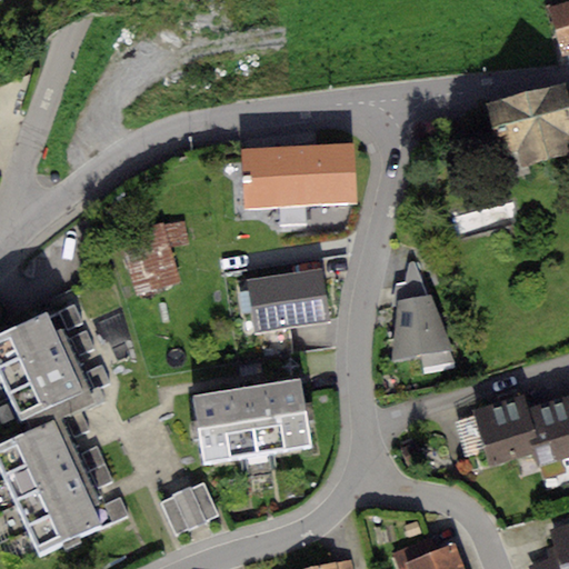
[(568,2),(549,7),(561,58),(568,55),(568,2)]
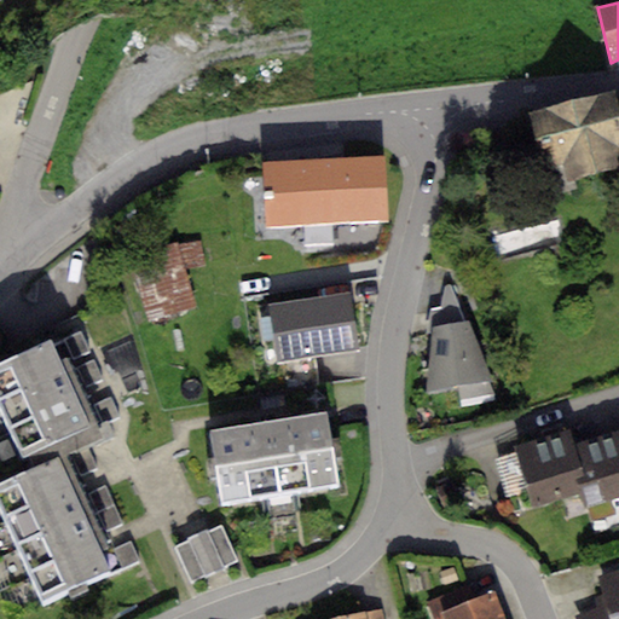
[(618,98),(617,90),(526,111),(538,168),(563,162),(568,179),(618,167),(618,98)]
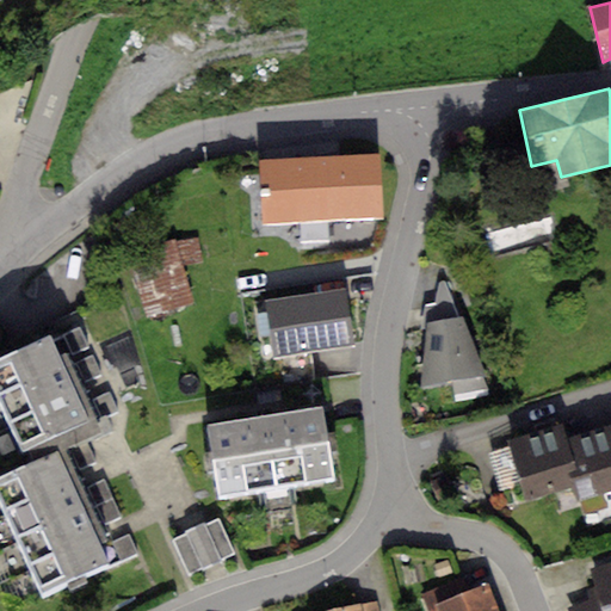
[(380,154),(258,160),(261,223),(382,217),(380,154)]
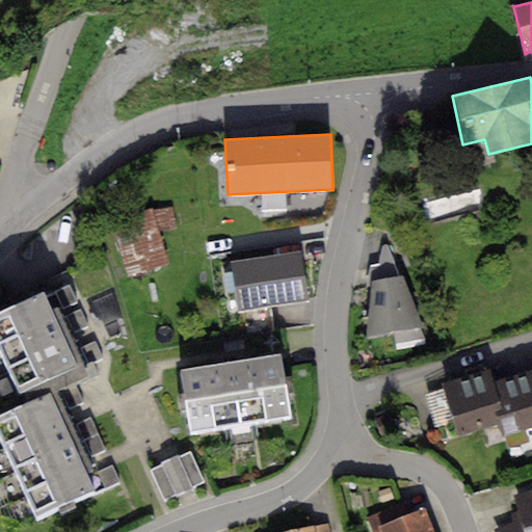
[(152,209),(113,219),(129,278),(168,267),(152,209)]
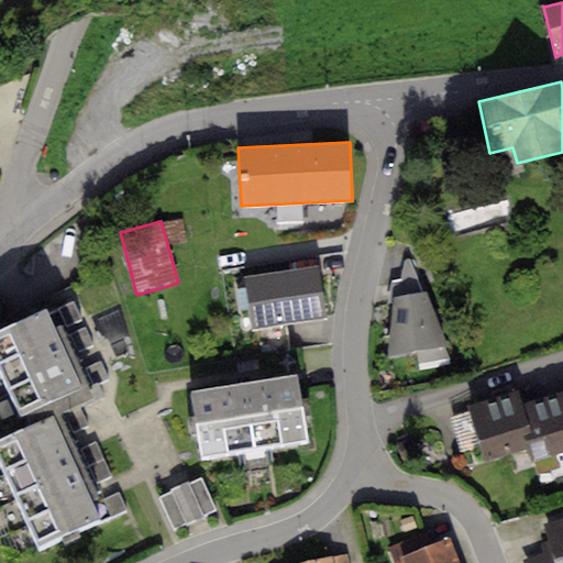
[(405,260),(399,279),(417,278),(409,258),(405,260)]
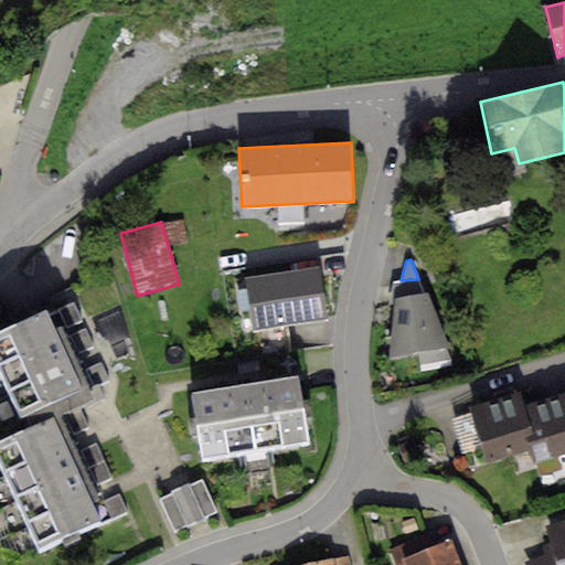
[(320,268),(246,279),(254,331),(329,319),(320,268)]
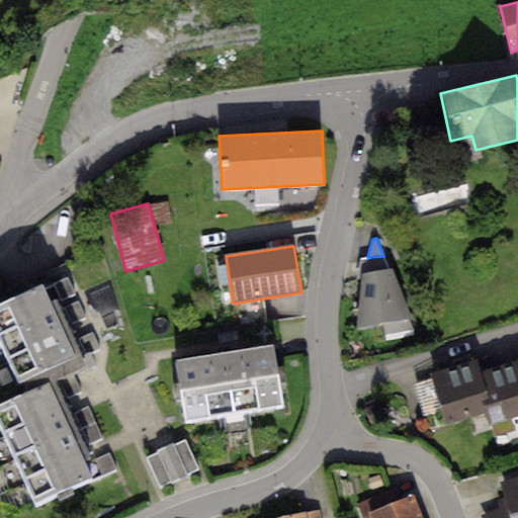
[(393,269),(362,275),(358,326),(411,319),(393,269)]
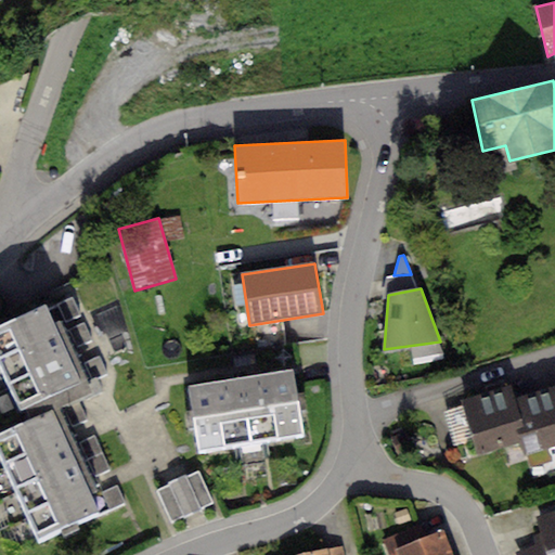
[(72,297),(54,305),(63,323),(80,314),(72,297)]
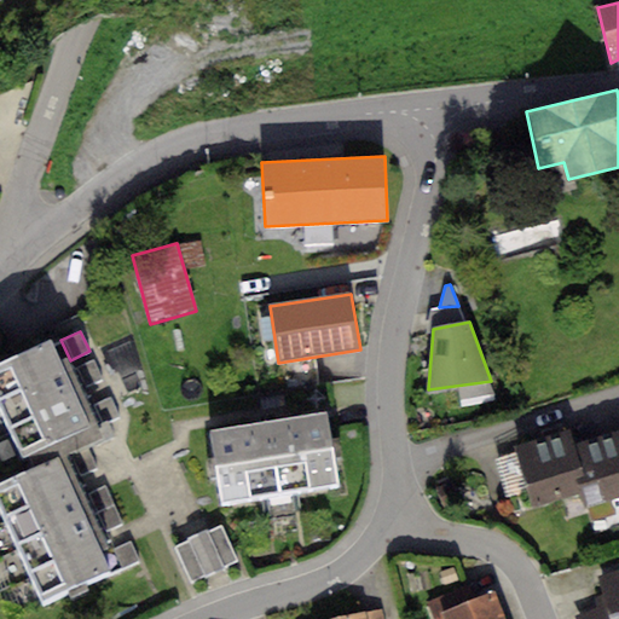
[(50,340),(0,362),(0,406),(22,455),(88,426),(50,340)]
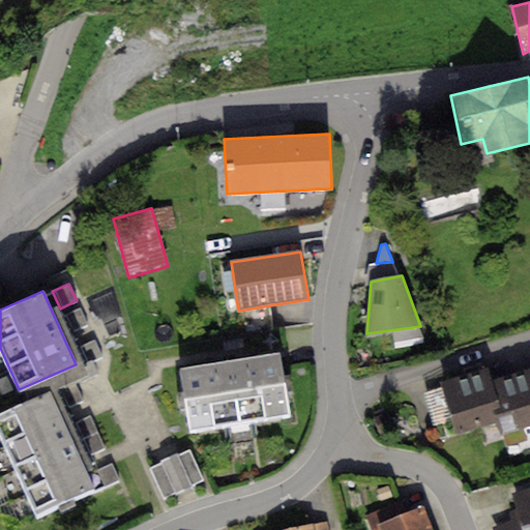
[(80,308),(63,317),(71,333),(88,325),(80,308)]
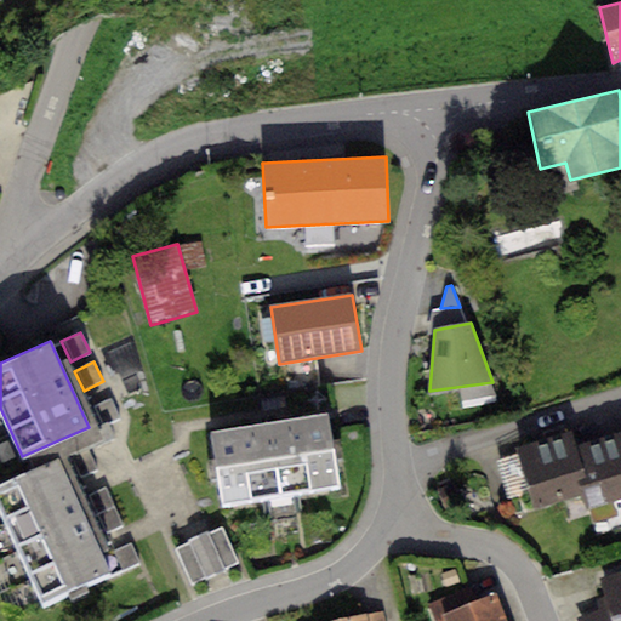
[(112,397),(91,406),(102,426),(121,417),(112,397)]
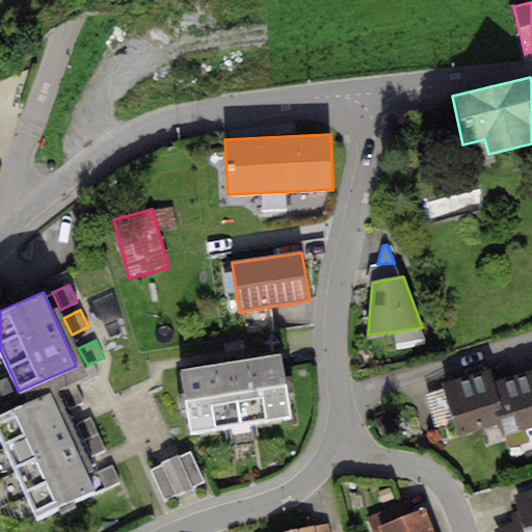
[(280,354),(180,369),(190,434),(290,419),(280,354)]
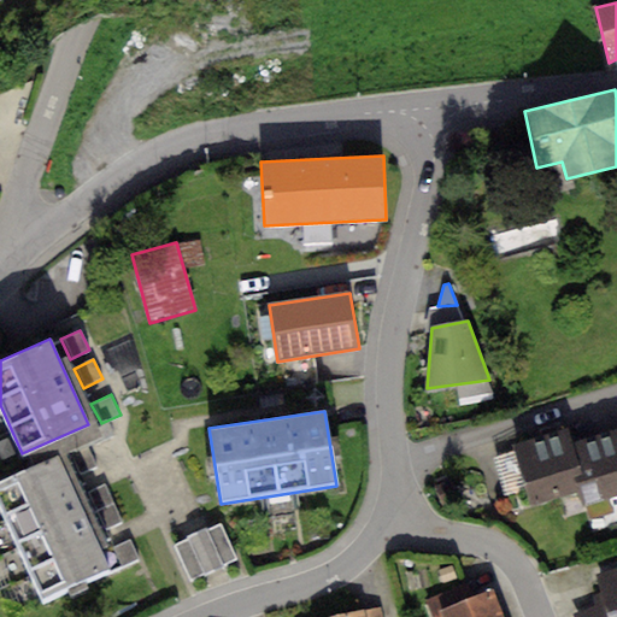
[(566,427),(510,441),(527,507),(583,493),(570,440),(566,427)]
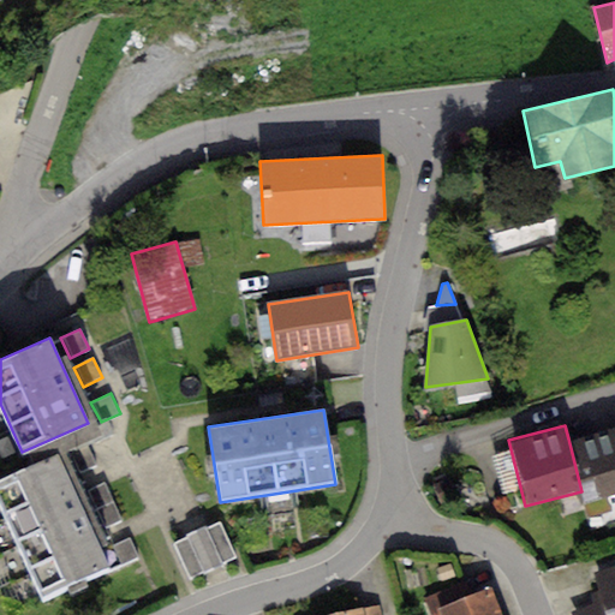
[(614,425),(568,439),(581,491),(585,501),(614,493),(614,425)]
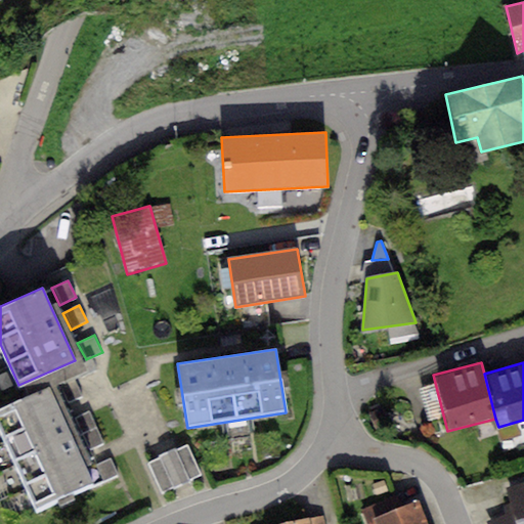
[(74,381),(57,389),(66,406),(83,398),(74,381)]
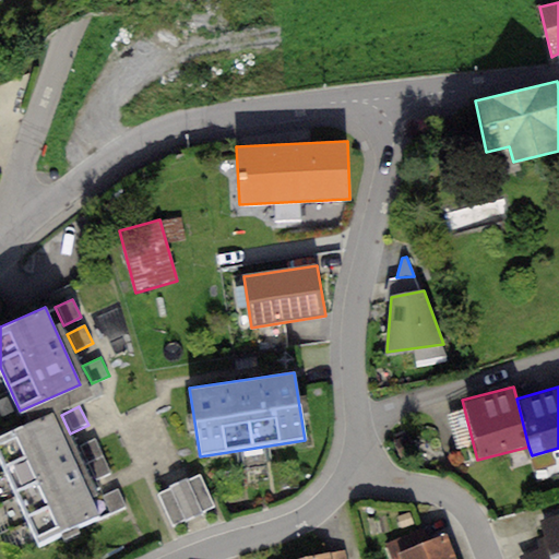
[(52,411),(0,433),(0,458),(38,544),(100,516),(52,411)]
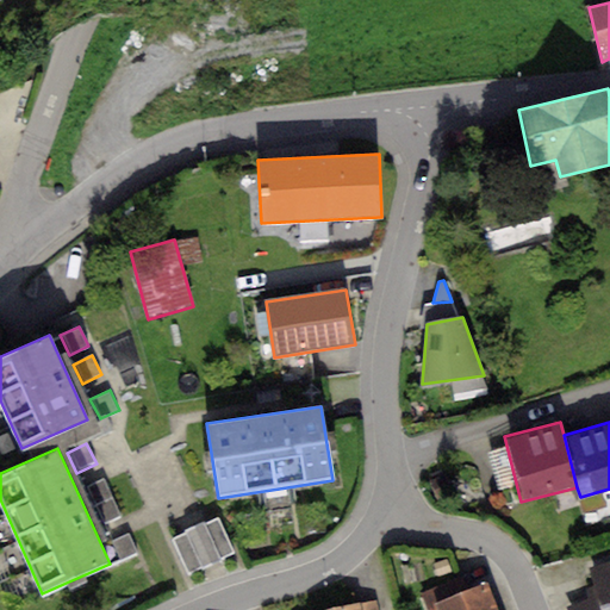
[(104,480),(83,490),(101,526),(120,517),(104,480)]
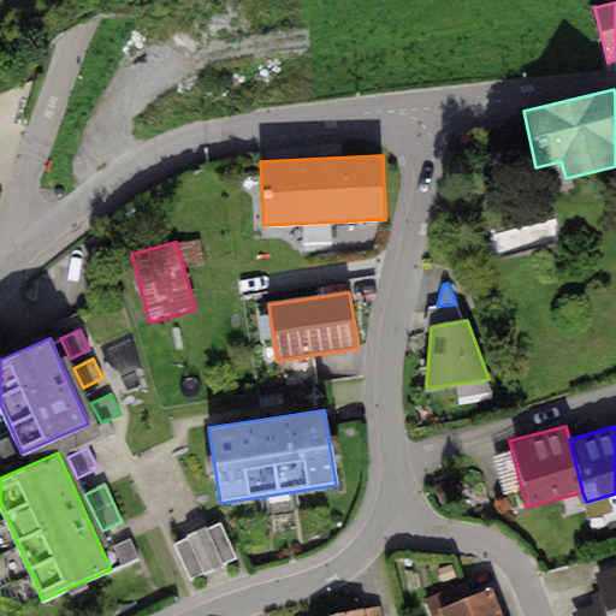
[(219,523),(206,529),(223,564),(236,557),(219,523)]
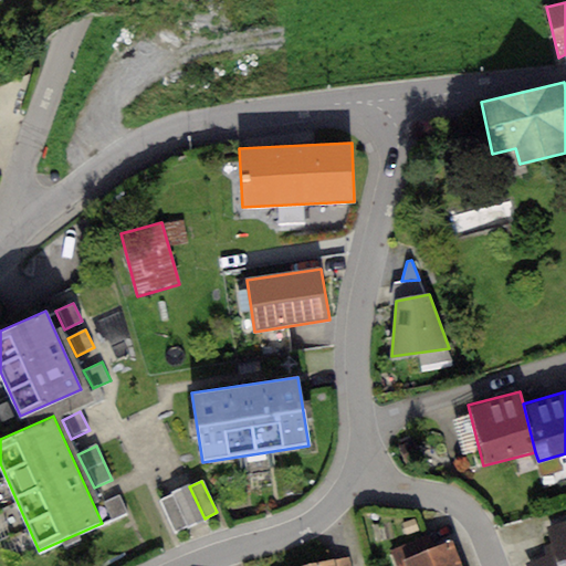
[(171,493),(171,494),(187,526),(205,519),(189,486),(188,484),(171,493)]
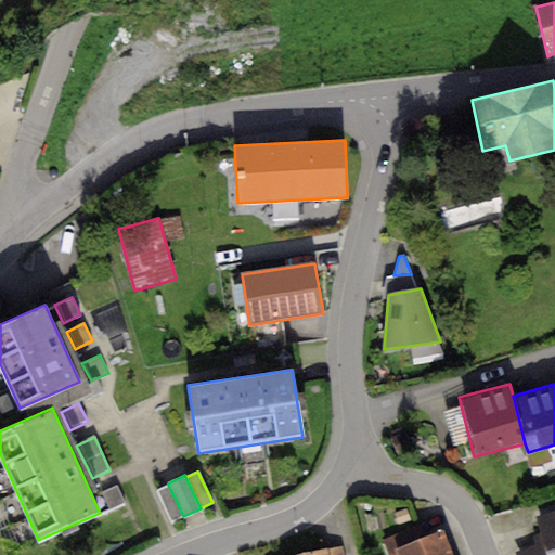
[(168,485),(156,491),(171,523),(183,516),(168,485)]
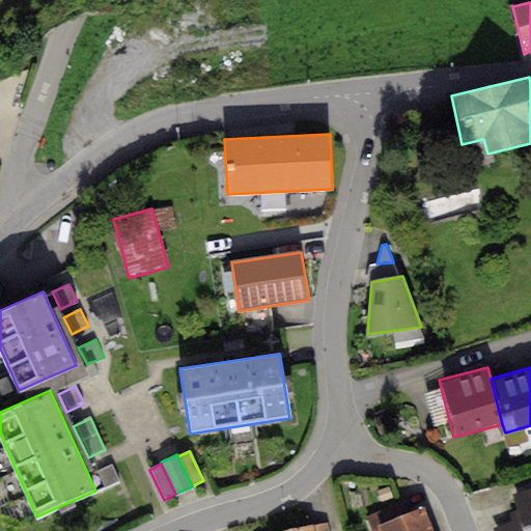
[(112,466),(95,473),(103,490),(119,481),(112,466)]
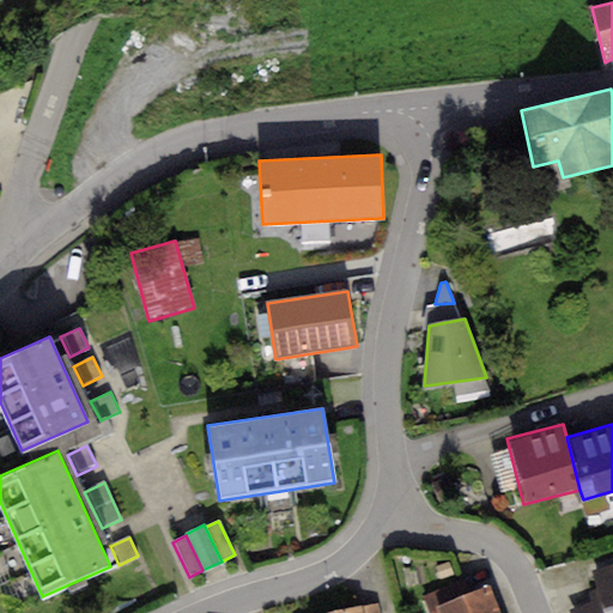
[(612,612),(612,565),(594,571),(601,598),(606,612),(612,612)]
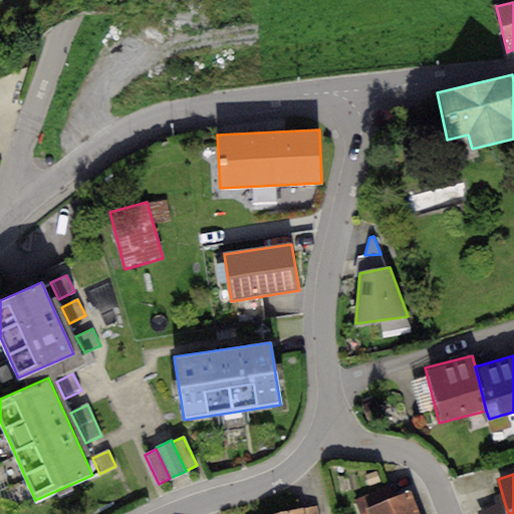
[(368,508),(394,499),(389,487),(353,500),(358,512),(368,508)]
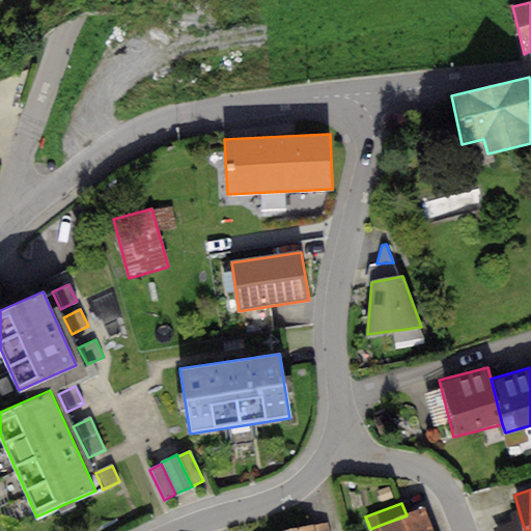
[(407,515),(381,525),(383,530),(432,530),(425,509),(407,515)]
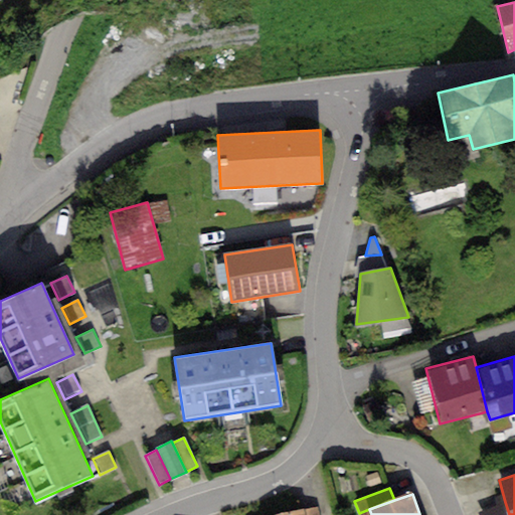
[(509,514),(505,502),(476,511),(477,514),(509,514)]
